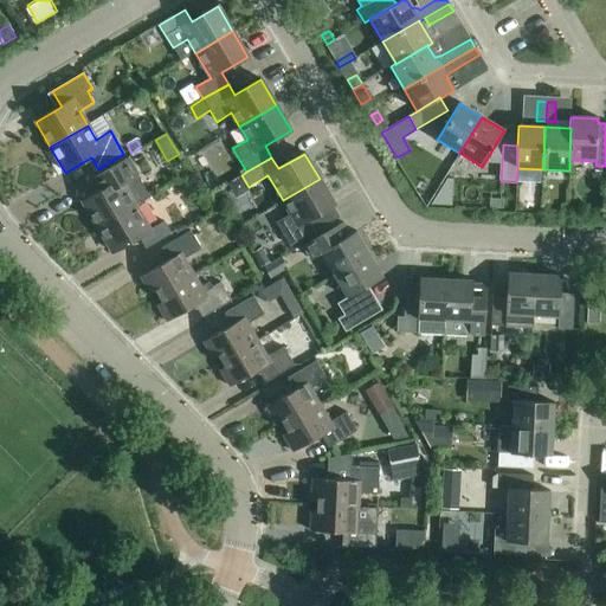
[(97,227),(135,206),(149,198),(128,160),(102,175),(90,181),(97,193),(83,201),(97,227)]
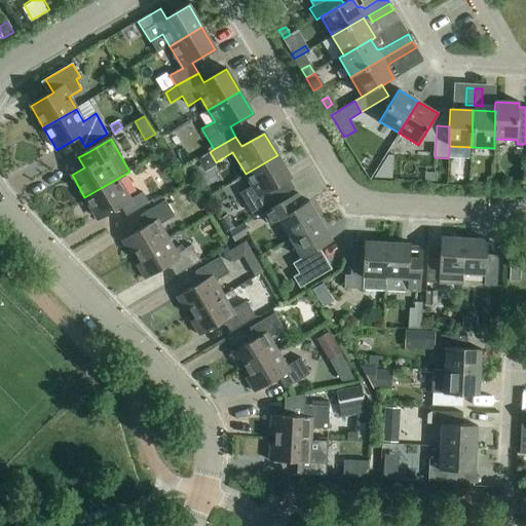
[(277,155),(246,174),(253,186),(239,193),(252,214),(273,200),(267,191),(290,178),(277,155)]
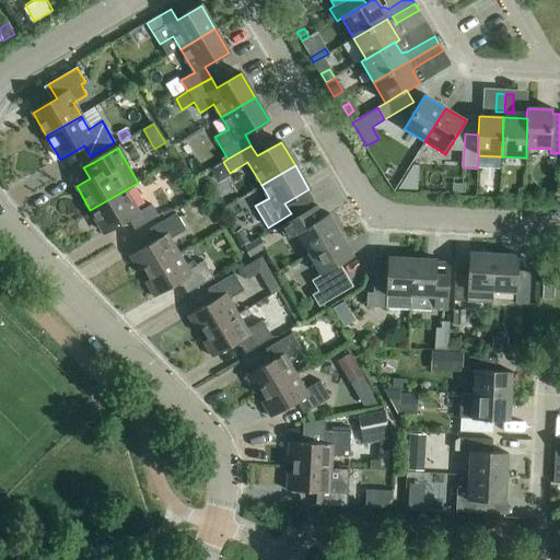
[(125,190),(90,210),(104,234),(128,220),(135,231),(158,217),(152,206),(138,213),(125,190)]
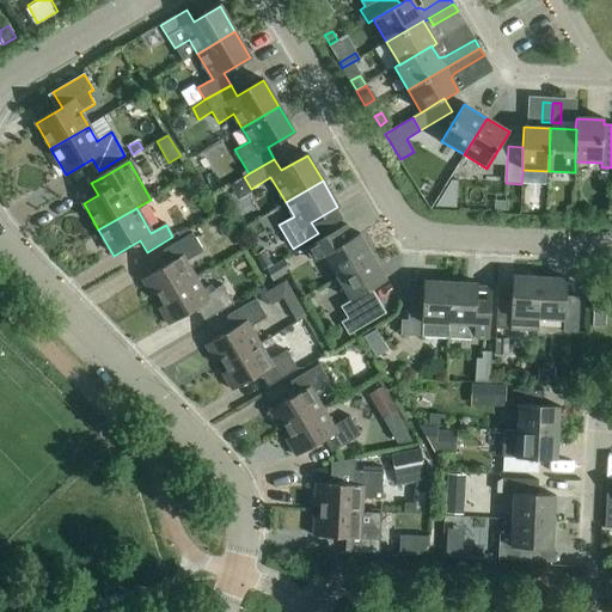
[(324,256),(337,279),(373,257),(360,234),(354,238),(347,226),(306,250),(313,262),(324,256)]
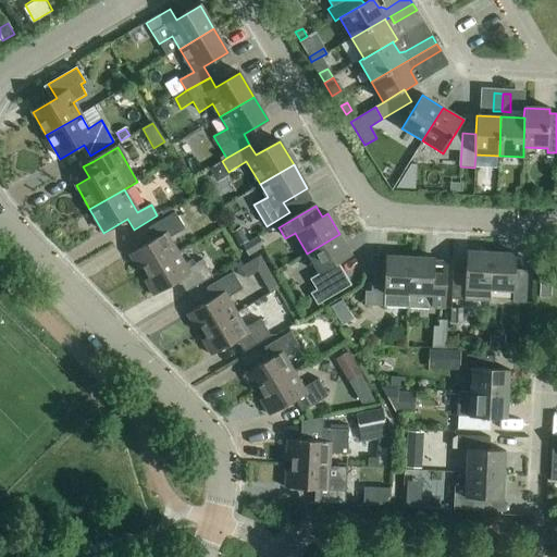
[(143,268),(146,273),(178,254),(170,238),(185,230),(174,212),(152,226),(159,237),(128,255),(138,271),(143,268)]
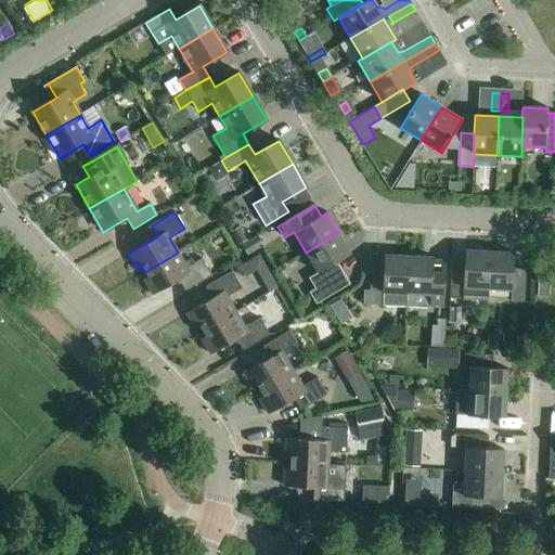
[(240,228),(231,233),(239,245),(247,241),(240,228)]
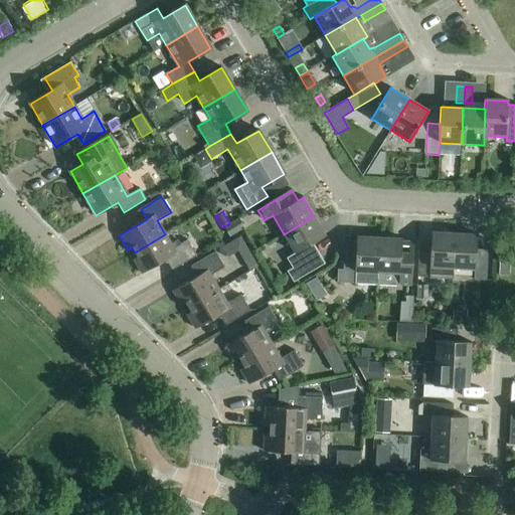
[(314,216),(284,234),(295,253),(287,259),(292,269),(287,272),(294,283),(325,264),(313,243),(326,235),(314,216)]
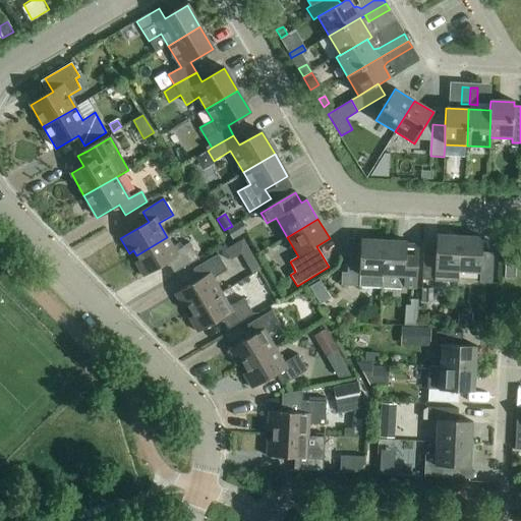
[(241,221),(226,230),(233,240),(247,231),(241,221)]
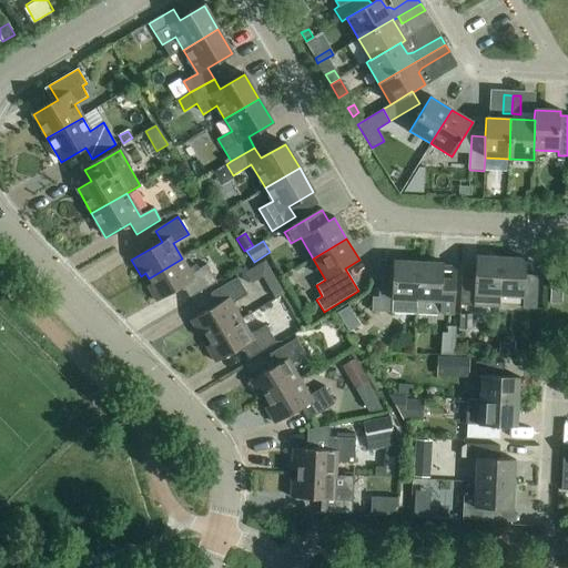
[(499,307),(500,296),(499,296),(500,257),(476,256),(475,273),(462,272),(460,305),(499,307)]
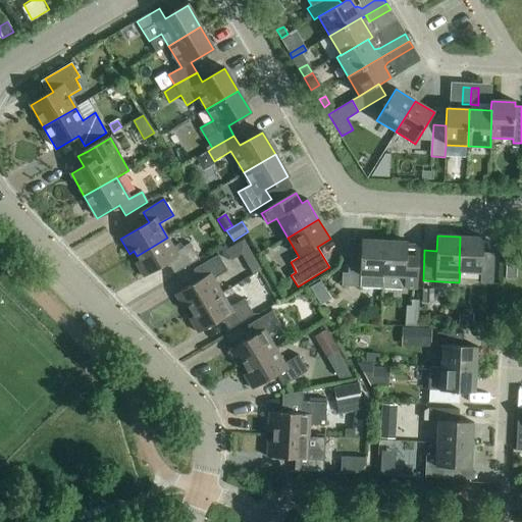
[(459,272),(460,272),(480,273),(480,283),(492,284),(494,254),(482,253),(483,238),(460,237),(459,272)]
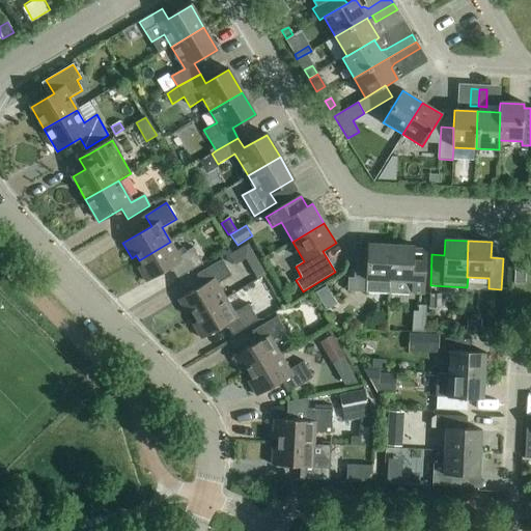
[(170,242),(139,260),(141,266),(137,268),(146,283),(174,266),(180,277),(202,263),(193,248),(186,252),(184,248),(176,252),(170,242)]
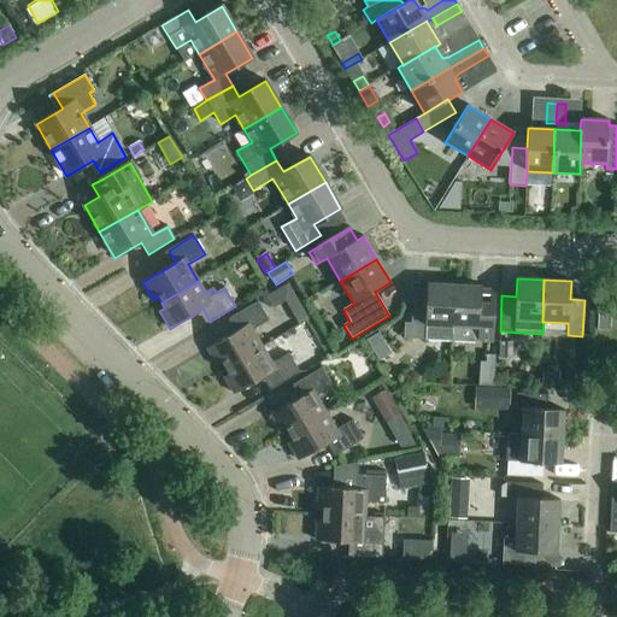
[(309,319),(288,283),(266,297),(272,309),(286,301),(299,325),(309,319)]
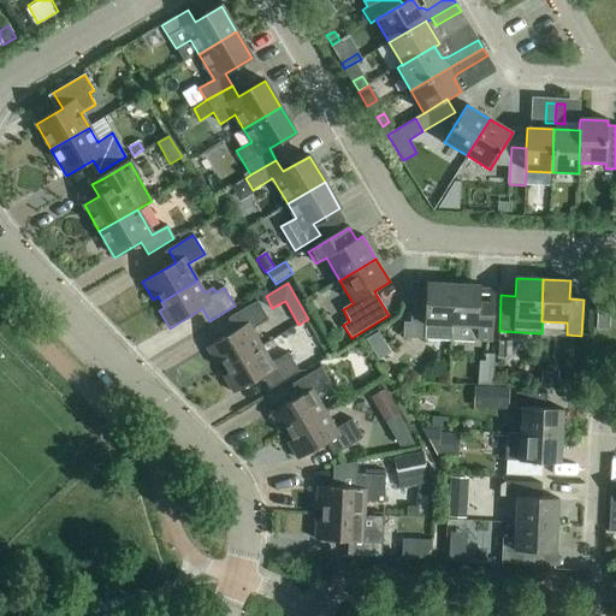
[(403,338),(451,341),(454,284),(427,283),(426,301),(412,301),(410,323),(403,323),(403,338)]
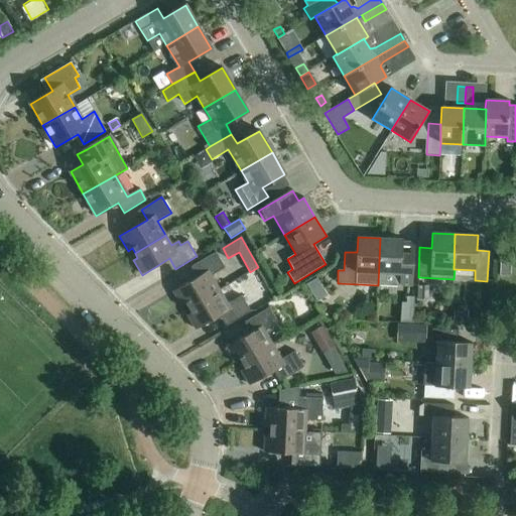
[(380,238),(378,285),(400,287),(400,285),(412,285),(414,244),(402,244),(402,239),(380,238)]
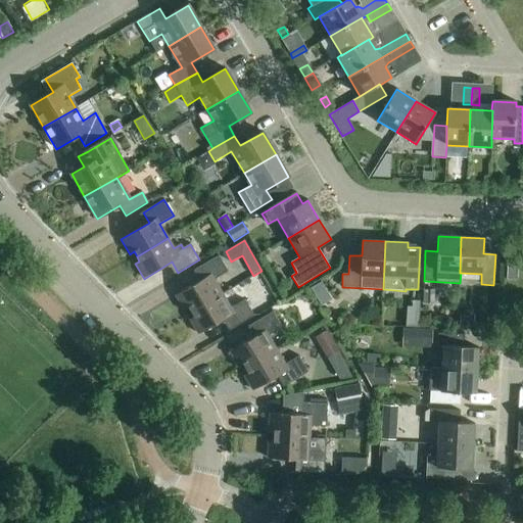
[(188,307),(191,313),(222,294),(214,280),(228,272),(219,255),(197,269),(203,279),(175,295),(184,311),(188,307)]
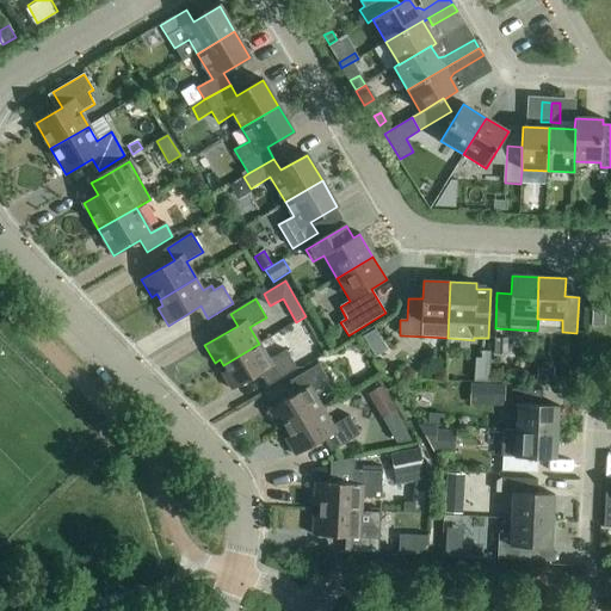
[(591,327),(604,327),(605,309),(592,308),(591,327)]
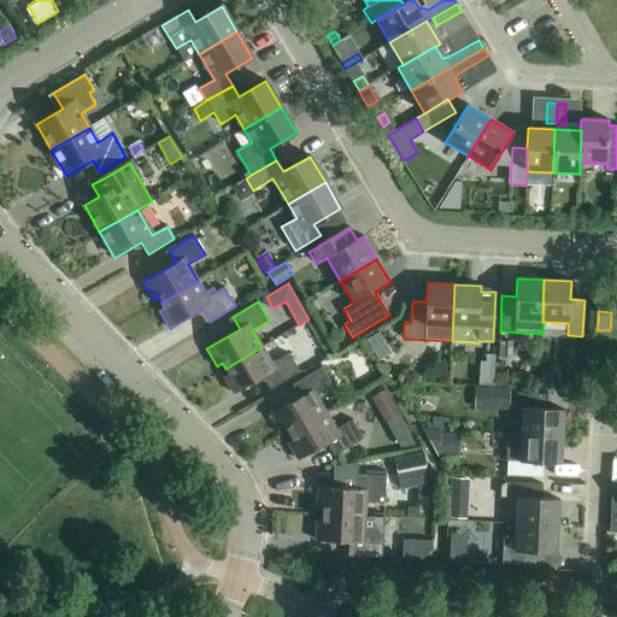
[(499,342),(498,358),(511,358),(512,342),(499,342)]
